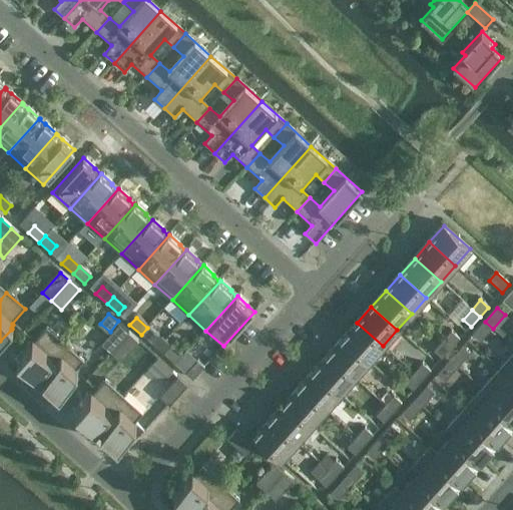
[(480,343),(493,329),(485,322),(472,336),(480,343)]
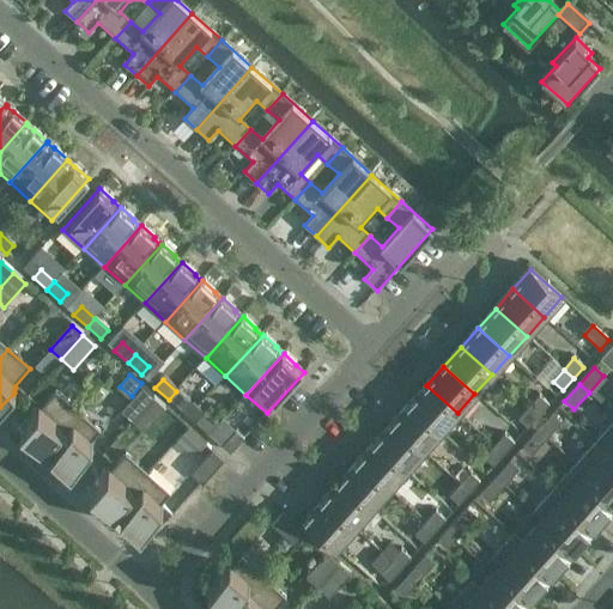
[(457,413),(426,385),(408,405),(439,432),(457,413)]
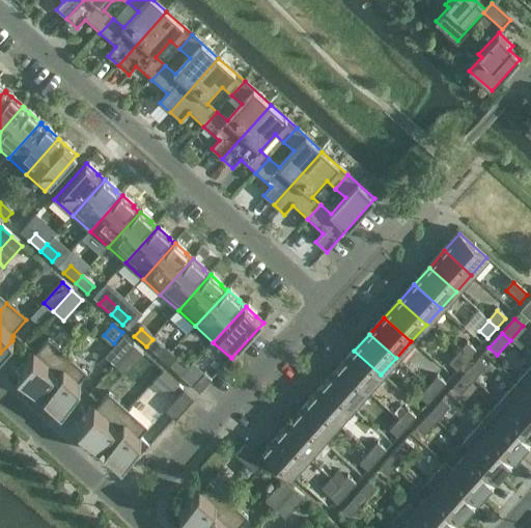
[(105,358),(115,366),(133,345),(123,337),(105,358)]
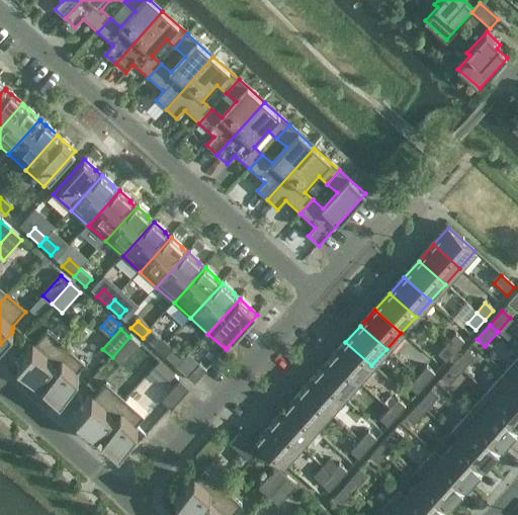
[(160,341),(149,331),(143,338),(153,347),(160,341)]
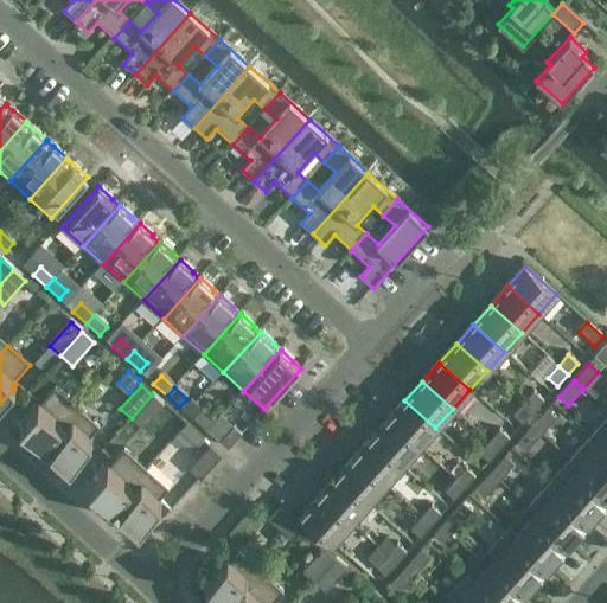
[(34,437),(44,446),(77,409),(56,389),(40,405),(38,404),(33,405),(32,406),(33,408),(18,424),(33,438),(34,437)]
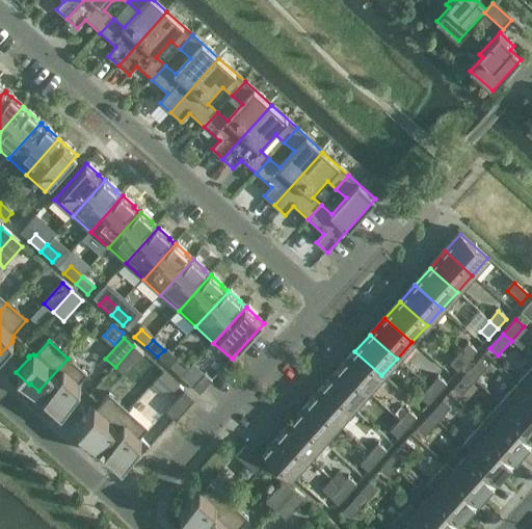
[(469,345),(459,354),(468,362),(476,352),(469,345)]
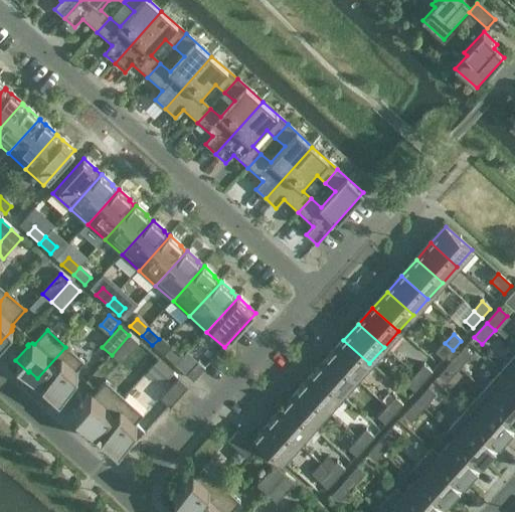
[(139,344),(129,335),(112,355),(121,364),(139,344)]
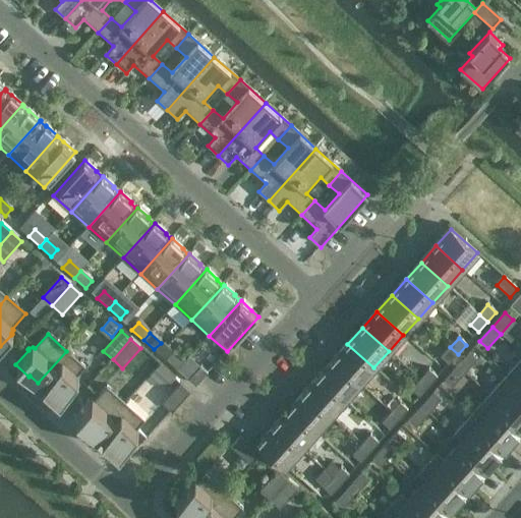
[(373,367),(347,344),(333,360),(359,385),(373,367)]
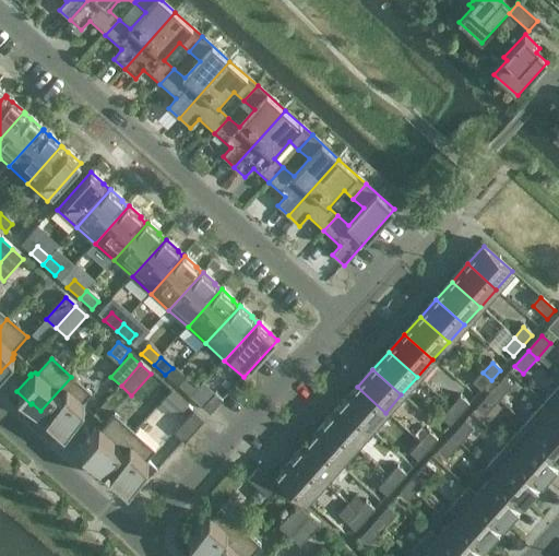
[(482,391),(491,380),(483,373),(473,383),(482,391)]
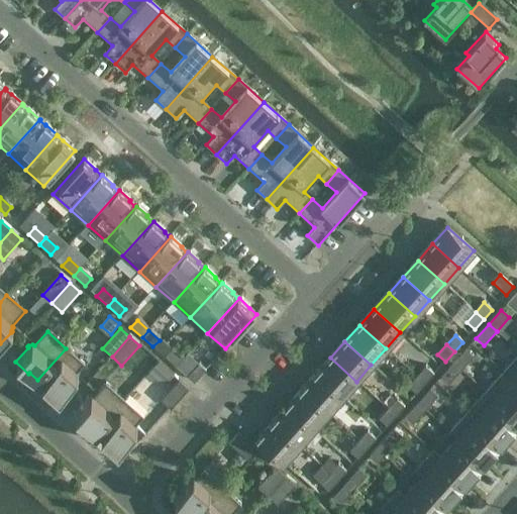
[(66,348),(37,380),(39,378),(45,383),(43,385),(60,399),(72,385),(71,385),(79,376),(77,375),(85,366),(66,348)]
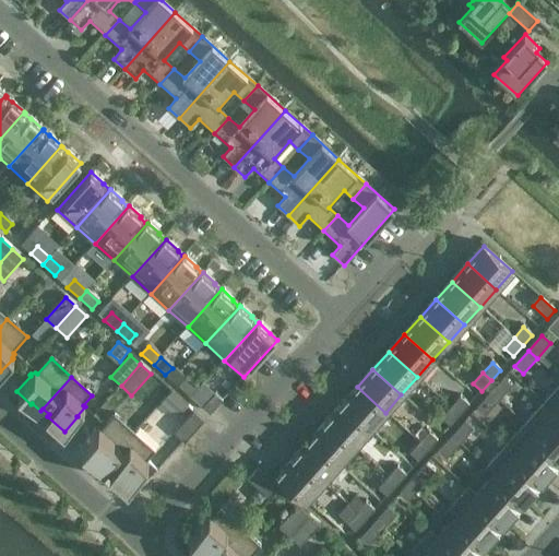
[(503,378),(489,393),(498,401),(512,386),(503,378)]
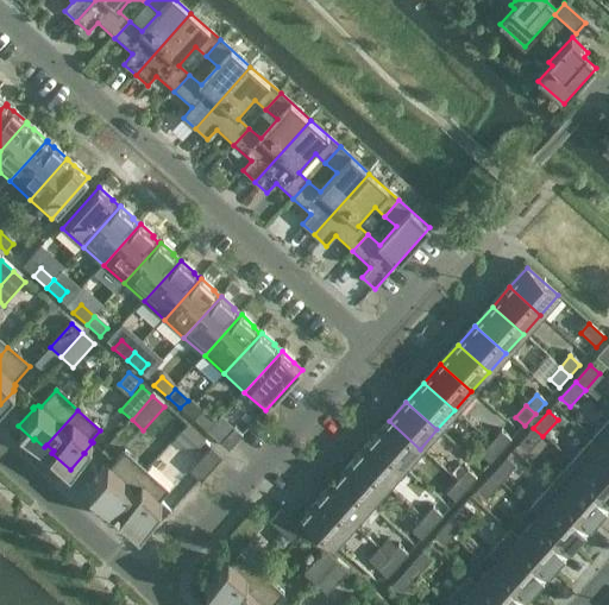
[(214,424),(201,413),(194,421),(207,433),(214,424)]
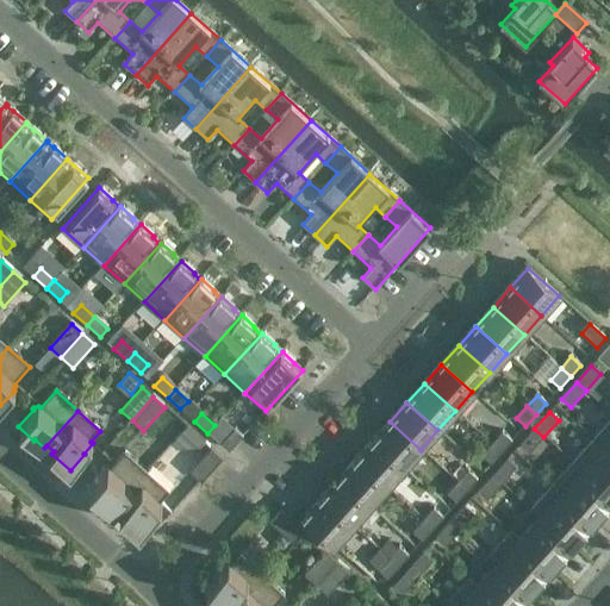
[(421,450),(390,422),(372,442),(403,469),(421,450)]
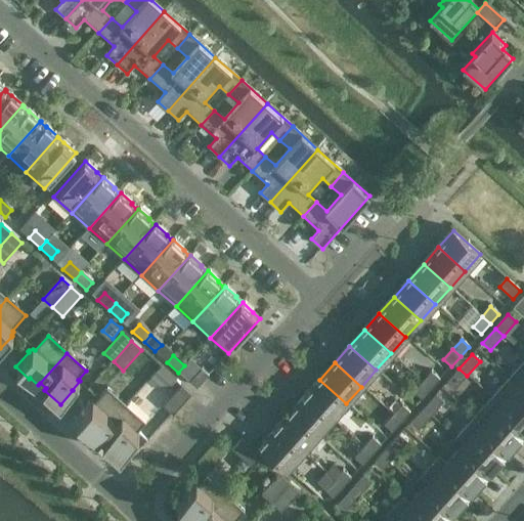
[(523,362),(510,379),(523,390),(523,362)]
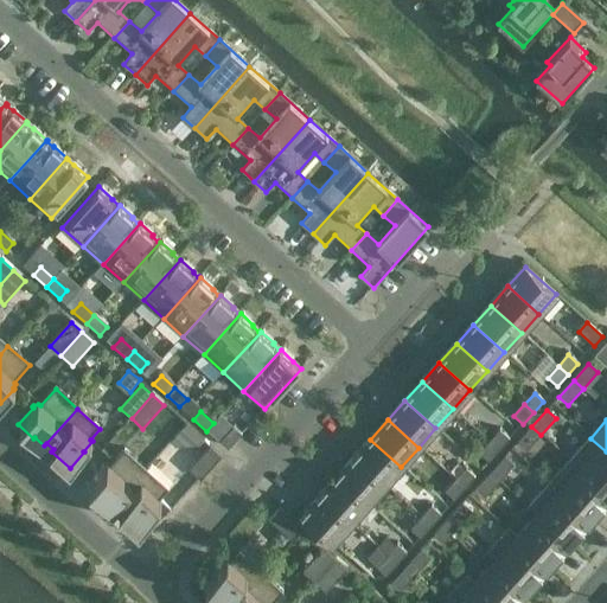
[(205,442),(186,425),(171,442),(176,448),(200,447),(205,442)]
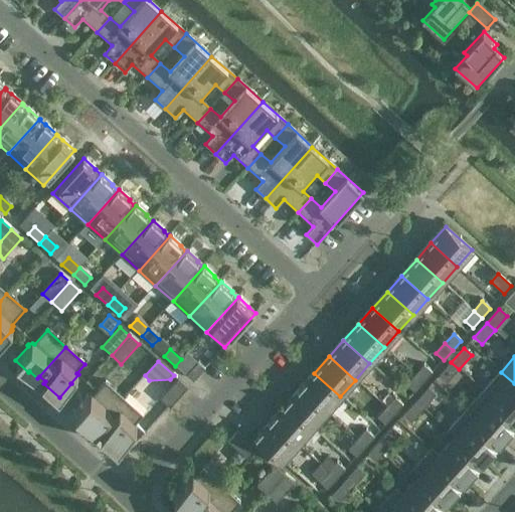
[(198,362),(186,376),(193,382),(205,369),(198,362)]
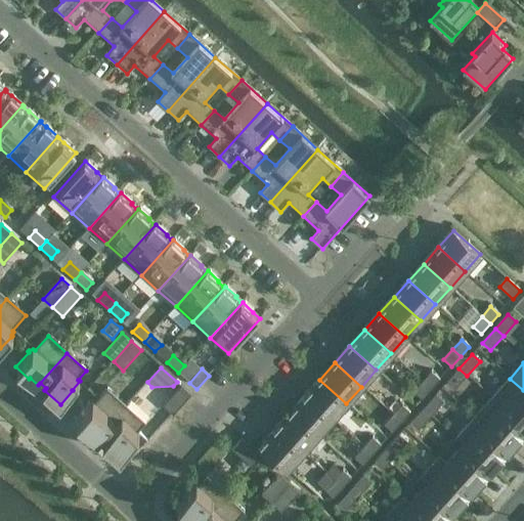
[(454,390),(467,376),(459,368),(446,383),(454,390)]
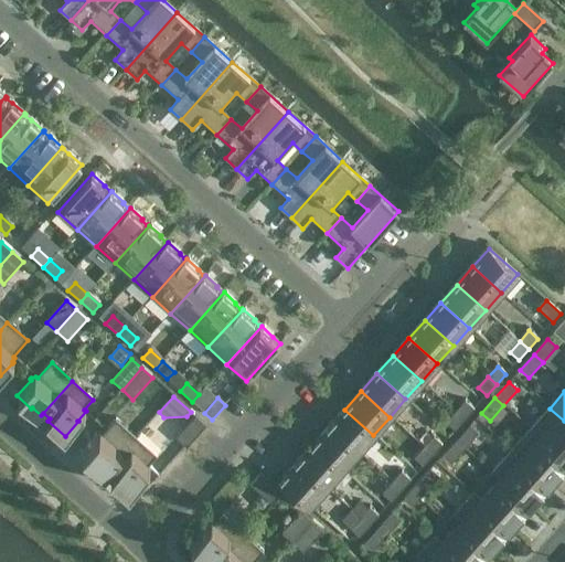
[(466,402),(456,412),(465,421),(475,410),(466,402)]
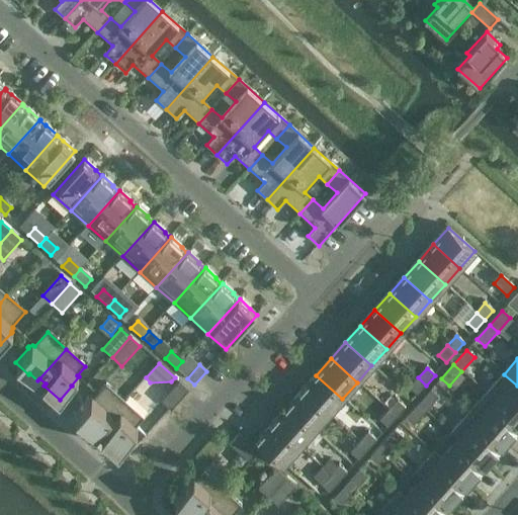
[(517,385),(504,374),(487,394),(517,422),(517,385)]
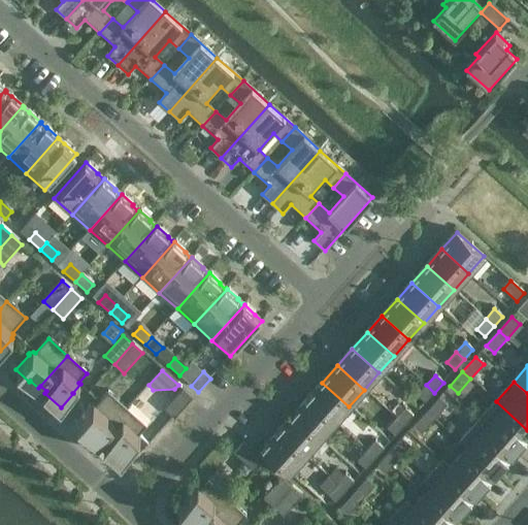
[(349,406),(322,383),(307,399),(334,423),(349,406)]
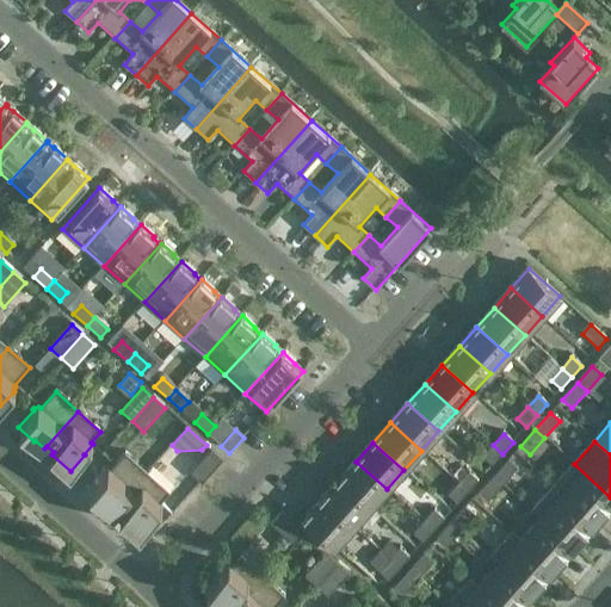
[(492,466),(503,454),(493,445),(482,457),(492,466)]
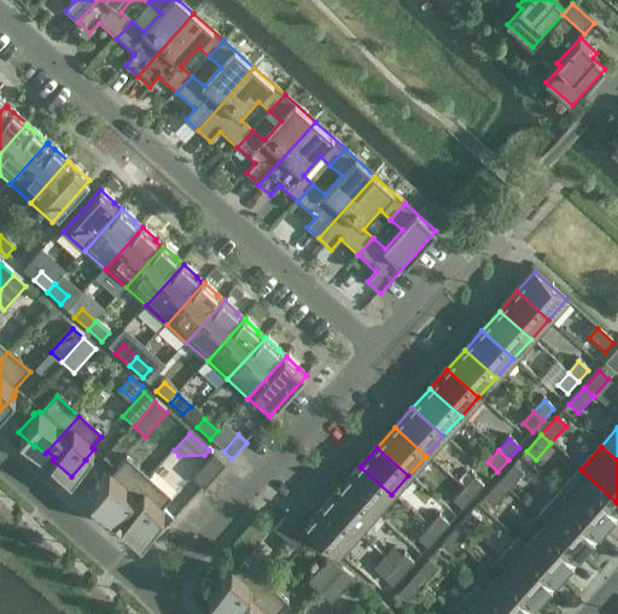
[(214,455),(192,479),(204,490),(226,466),(214,455)]
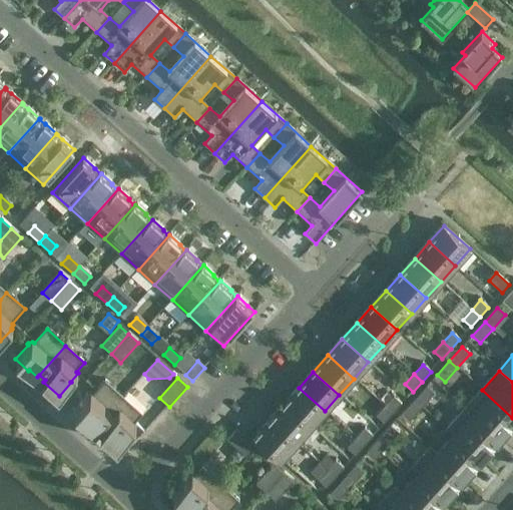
[(87,422),(95,429),(123,398),(105,381),(92,396),(91,395),(88,397),(87,396),(86,397),(74,411),(86,423),(87,422)]
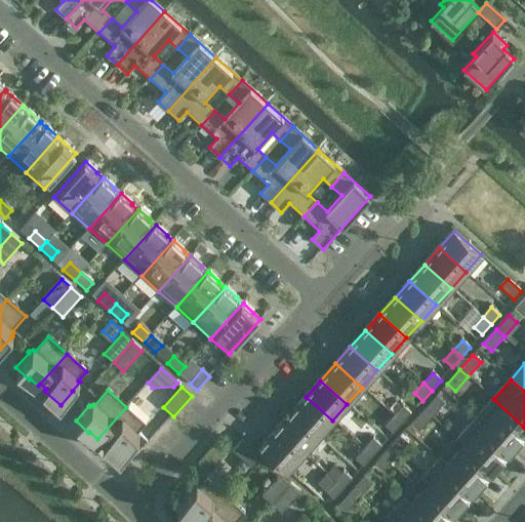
[(437,395),(423,410),(432,417),(445,402),(437,395)]
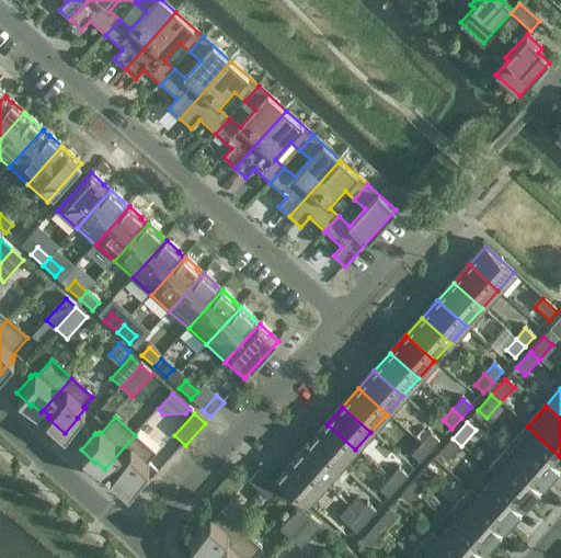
[(355,450),(327,424),(311,442),(339,467),(355,450)]
